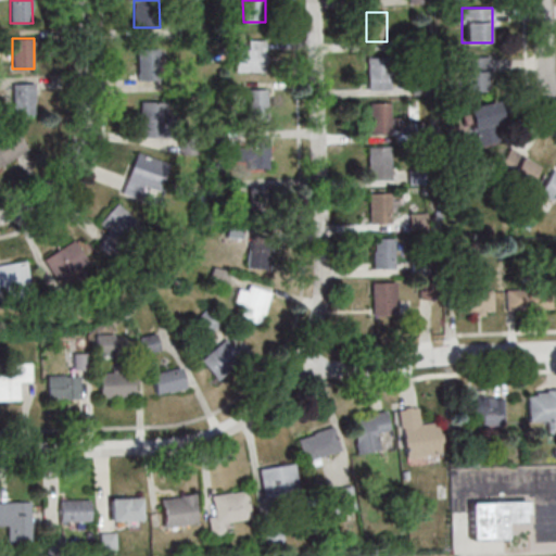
[(265,39),(247,39),(247,50),(235,50),(235,71),(265,71),(265,39)]
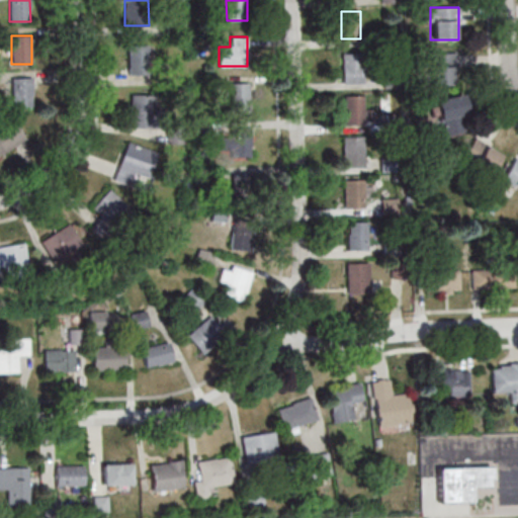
[(149,45),(128,45),(128,74),(149,74),(149,45)]
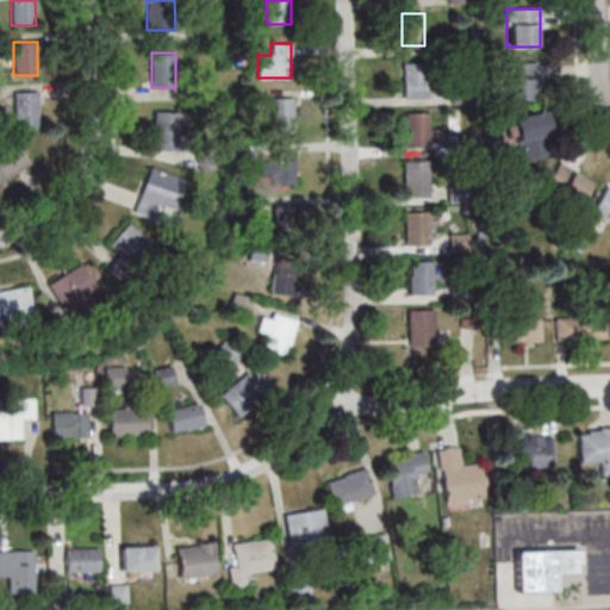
[(536,100),(536,62),(505,62),(505,100),(536,100)]
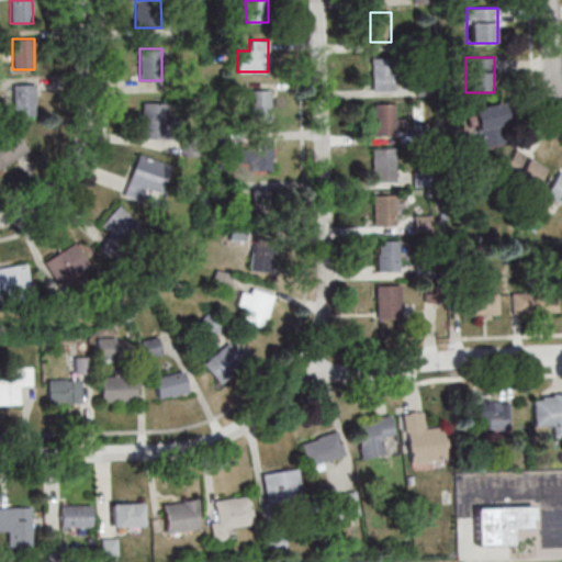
[(394,90),(394,58),(372,58),(372,90),(394,90)]
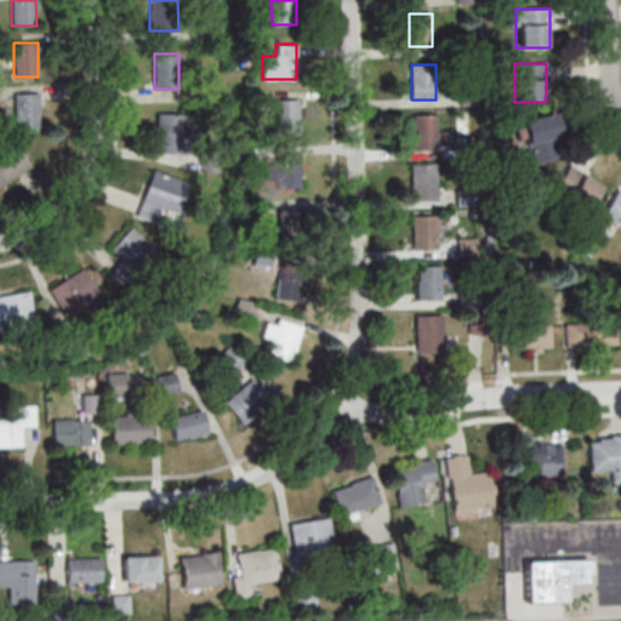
[(39,92),(16,92),(16,127),(39,127),(39,92)]
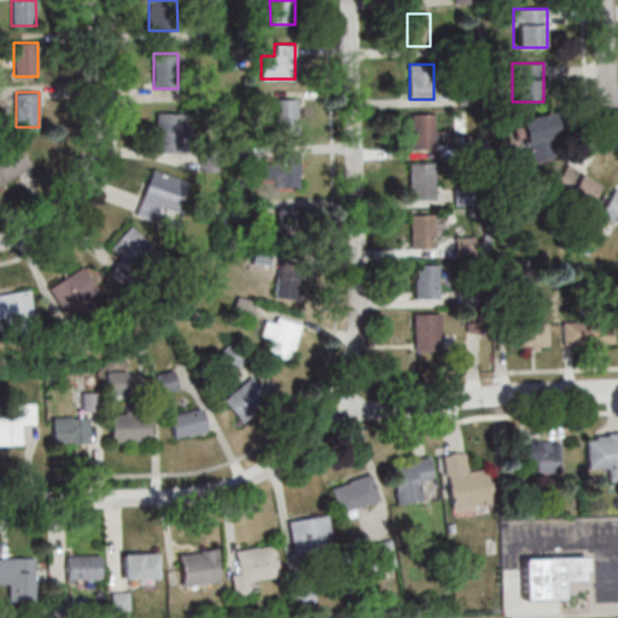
[(273,132),(297,132),(297,98),(273,98),(273,132)]
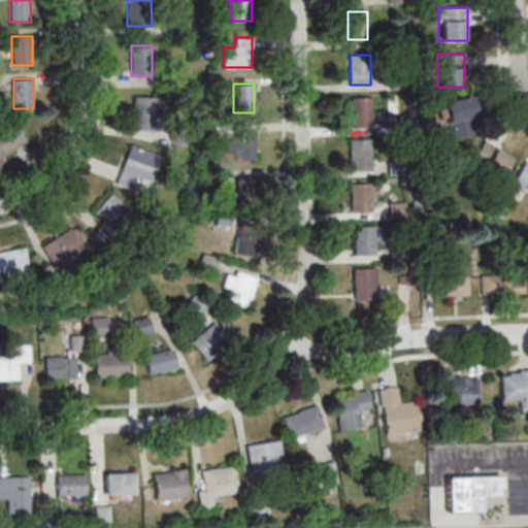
[(133,129),(157,129),(157,96),(133,96),(133,129)]
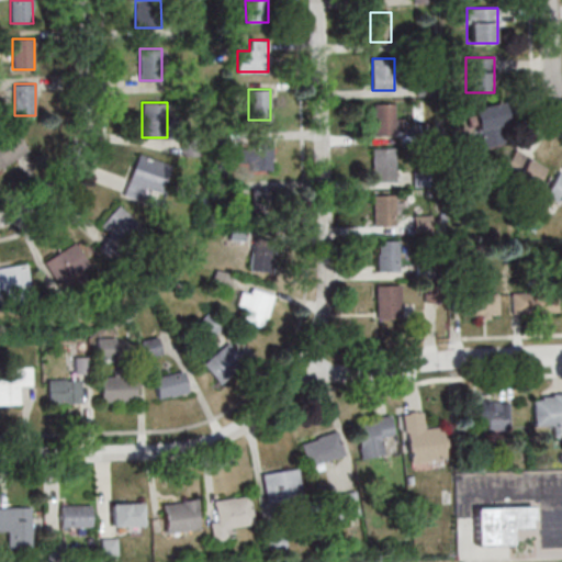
[(394,103),(373,103),(373,134),(403,134),(403,119),(394,119),(394,103)]
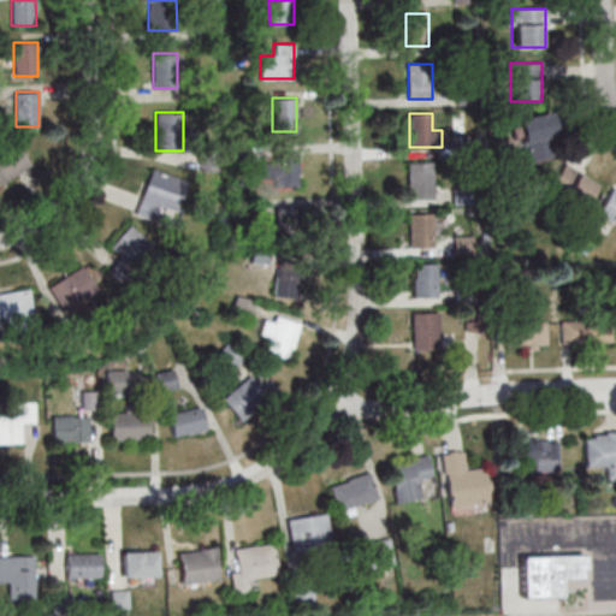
[(560,154),(551,113),(519,119),(527,160),(560,154)]
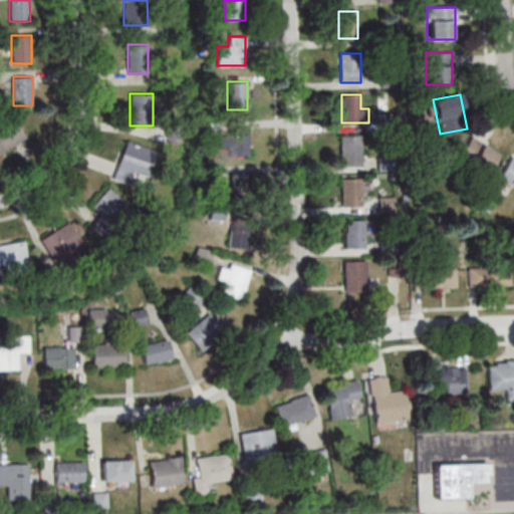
[(0,154),(25,137),(13,118),(0,127),(0,154)]
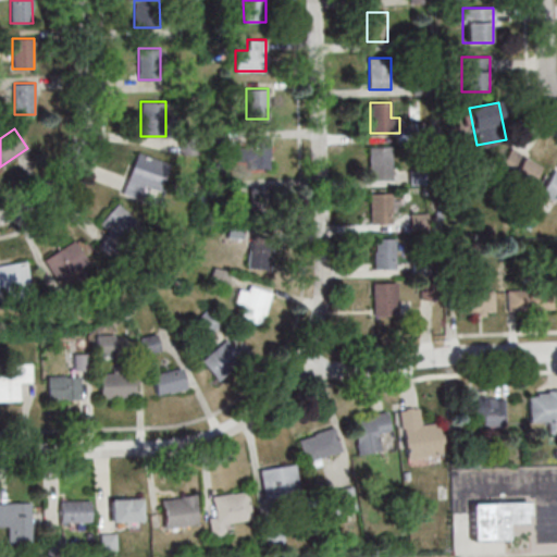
[(269,168),(269,137),(245,138),(245,169),(269,168)]
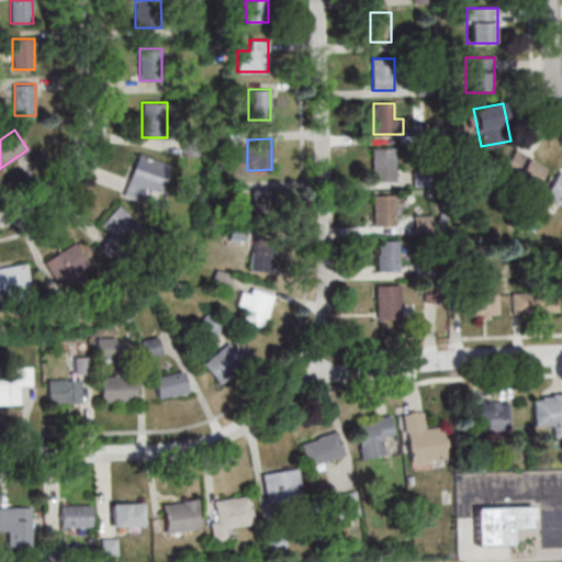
[(373,182),(395,182),(395,147),(373,147),(373,182)]
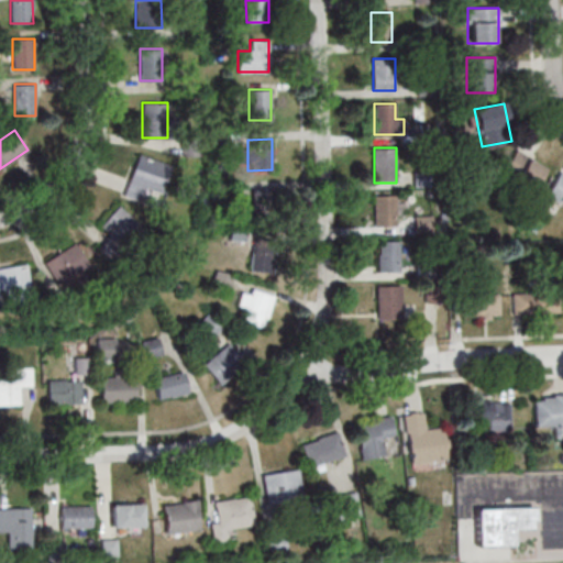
[(534,189),(545,165),(512,151),(503,175),(534,189)]
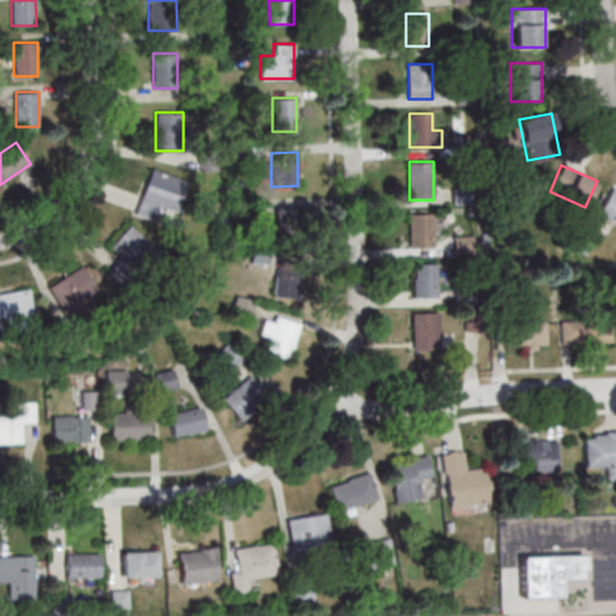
[(137,211),(167,220),(181,177),(150,169),(137,211)]
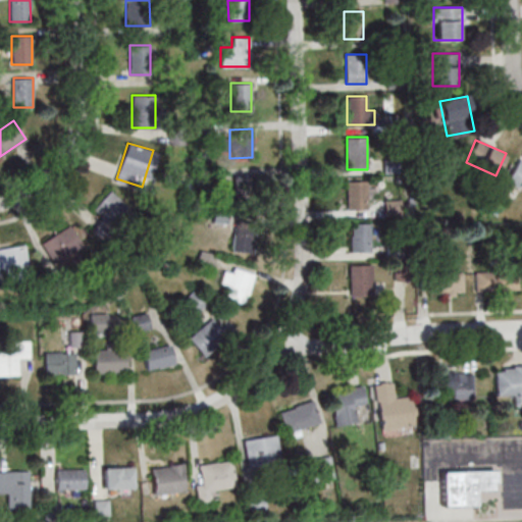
[(400,161),(384,159),(383,172),(398,173),(400,161)]
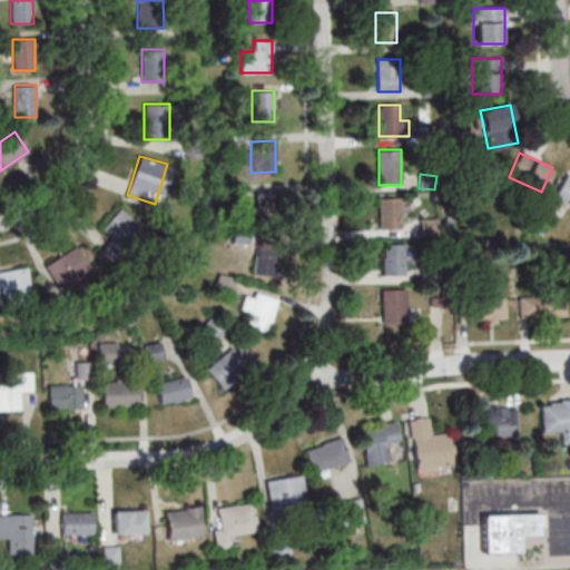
[(569,175),(567,174),(553,197),(569,206),(569,175)]
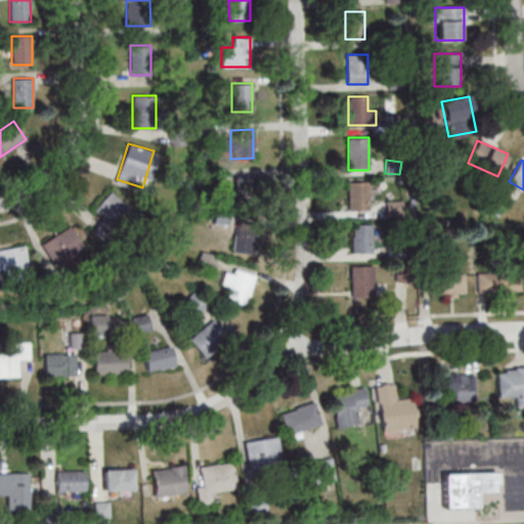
[(235,176),(235,203),(255,203),(255,176),(235,176)]
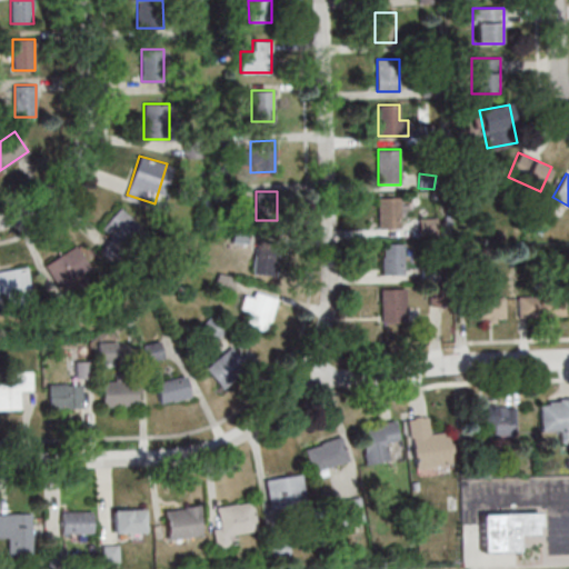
[(378,197),(378,229),(400,229),(400,197),(378,197)]
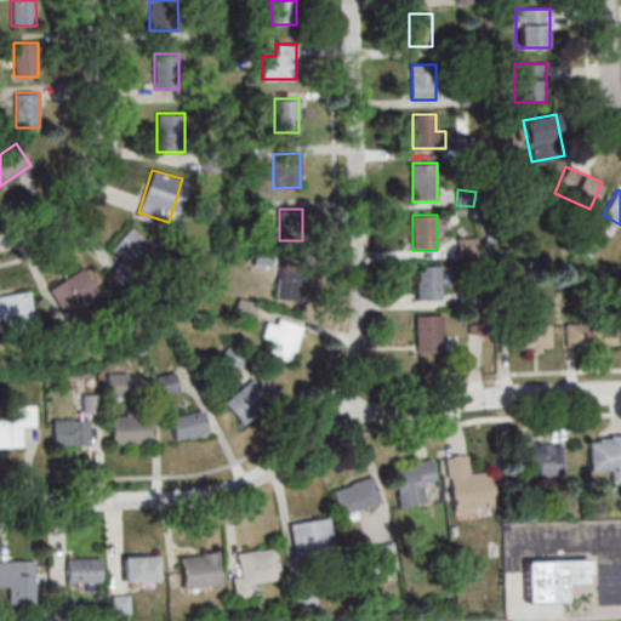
[(163,254),(131,226),(112,248),(123,257),(110,272),(130,290),(163,254)]
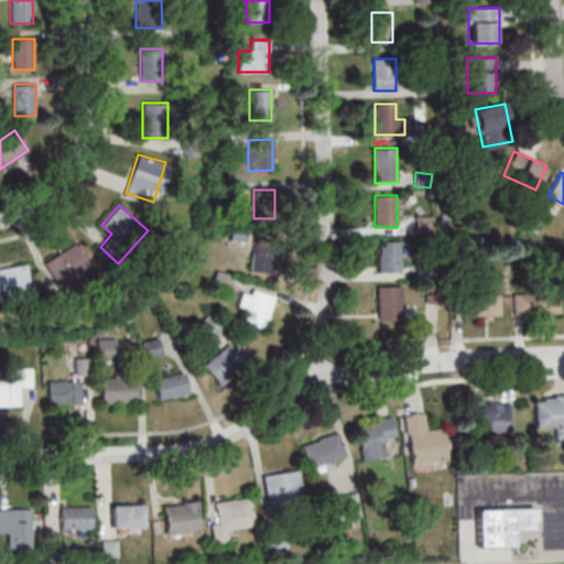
[(416,216),(416,234),(434,234),(434,216),(416,216)]
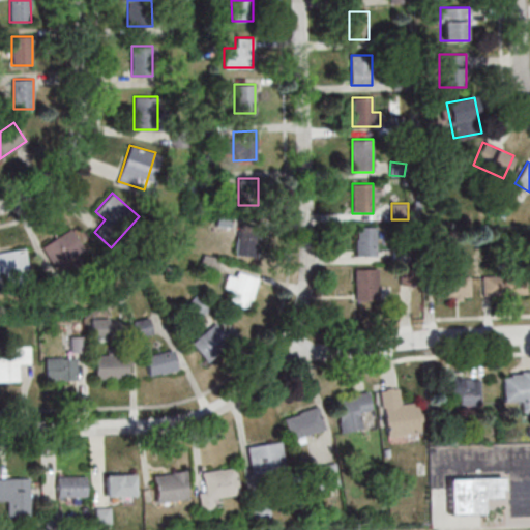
[(355,256),(375,256),(375,227),(355,227),(355,256)]
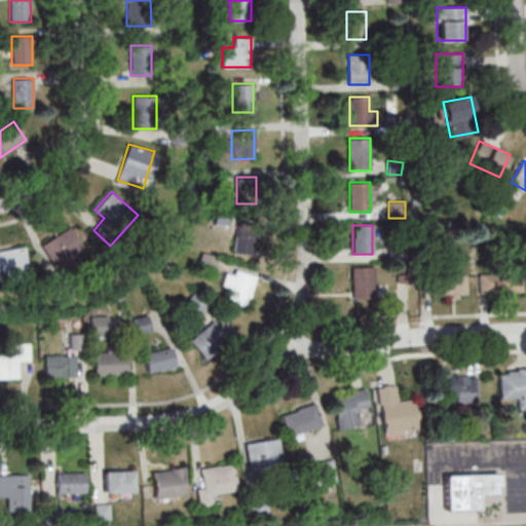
[(254,255),(257,231),(235,229),(232,253),(254,255)]
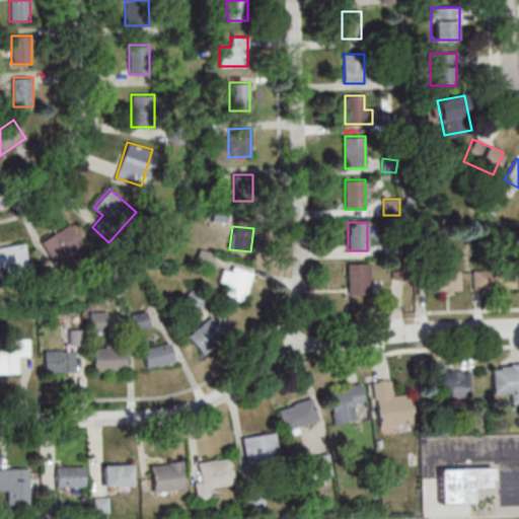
[(44,234),(48,258),(79,253),(75,229),(44,234)]
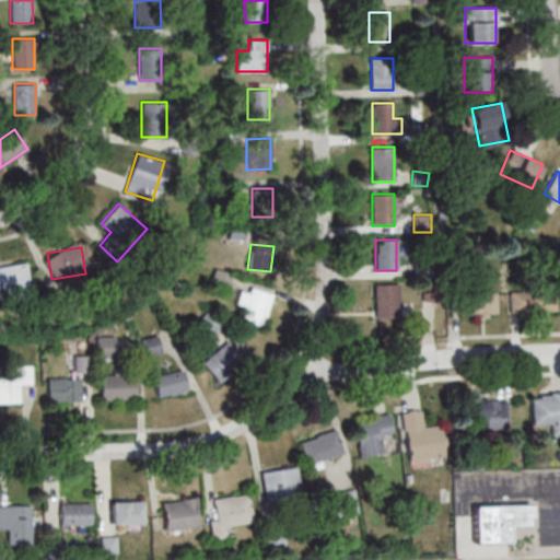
[(26,263),(0,266),(0,294),(32,290),(26,263)]
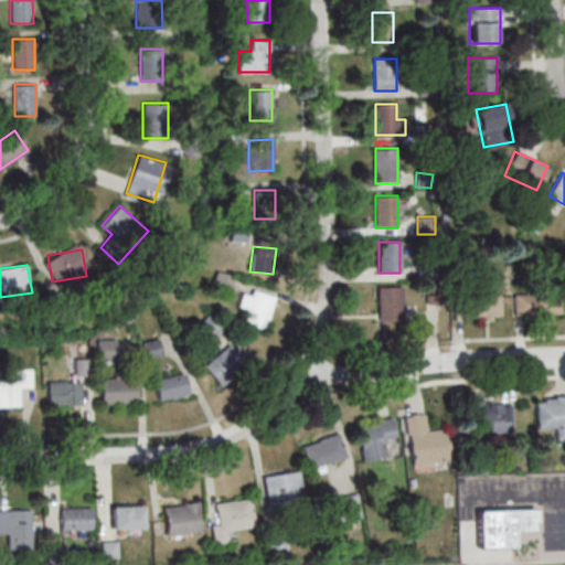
[(214,286),(227,290),(232,278),(219,274),(214,286)]
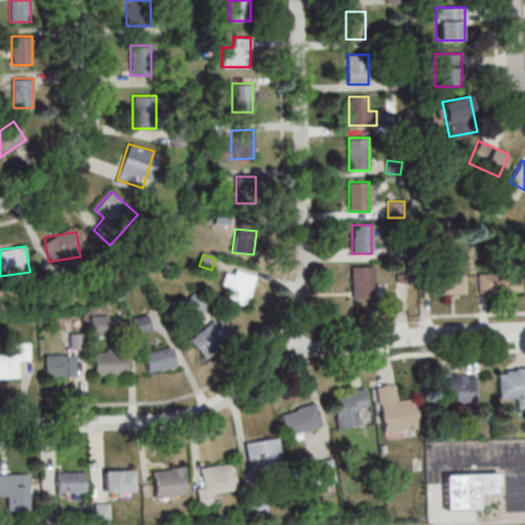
[(373,296),(373,266),(352,266),(352,296),(373,296)]
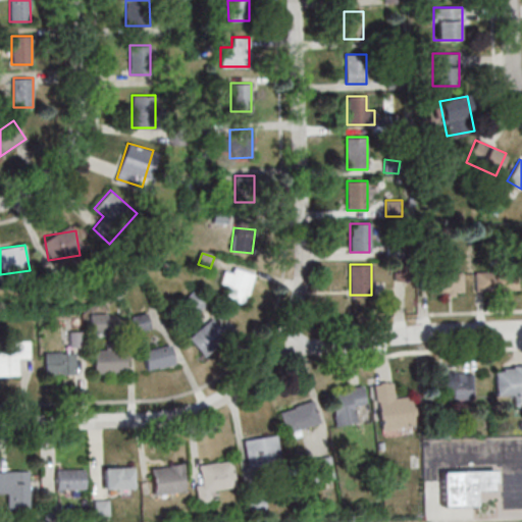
[(224,298),(244,304),(253,274),(226,265),(220,283),(228,286),(224,298)]
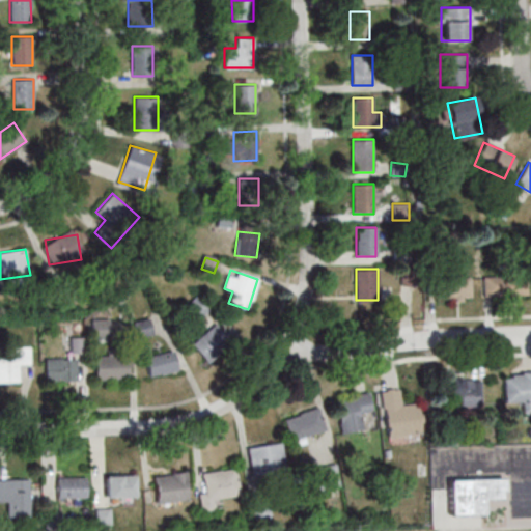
[(528,296),(528,276),(483,276),(483,296),(528,296)]
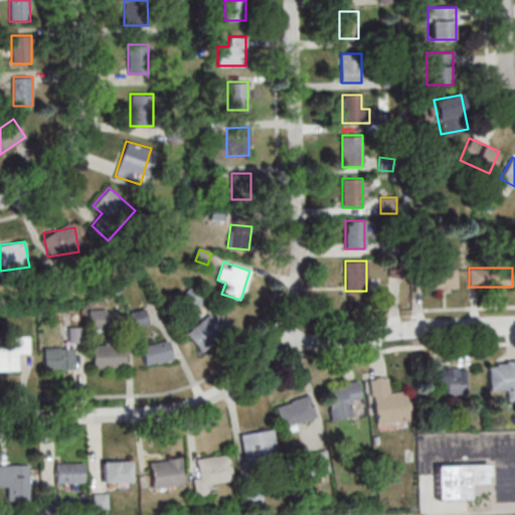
[(456,269),(418,269),(418,288),(456,288),(456,269)]
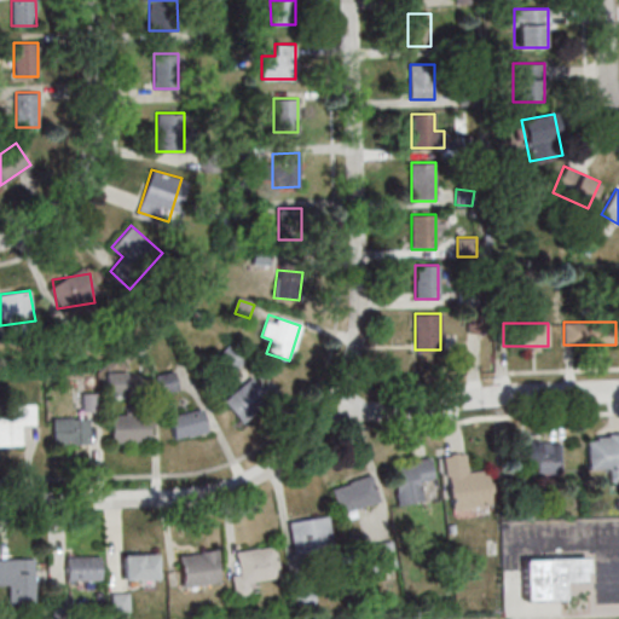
[(231,374),(244,358),(227,345),(215,360),(231,374)]
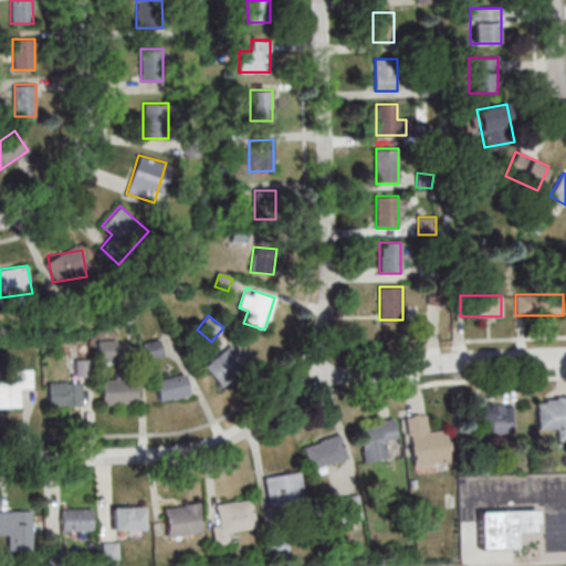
[(97,339),(97,364),(117,364),(117,339),(97,339)]
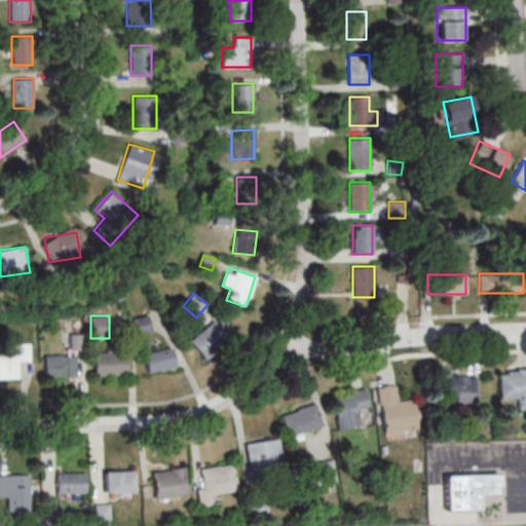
[(203,359),(227,339),(213,321),(189,340),(203,359)]
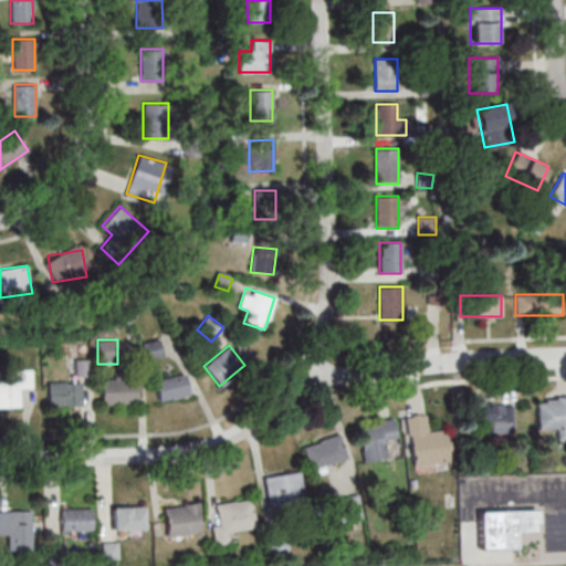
[(0,369),(0,407),(19,407),(19,388),(31,388),(31,370),(0,369)]
